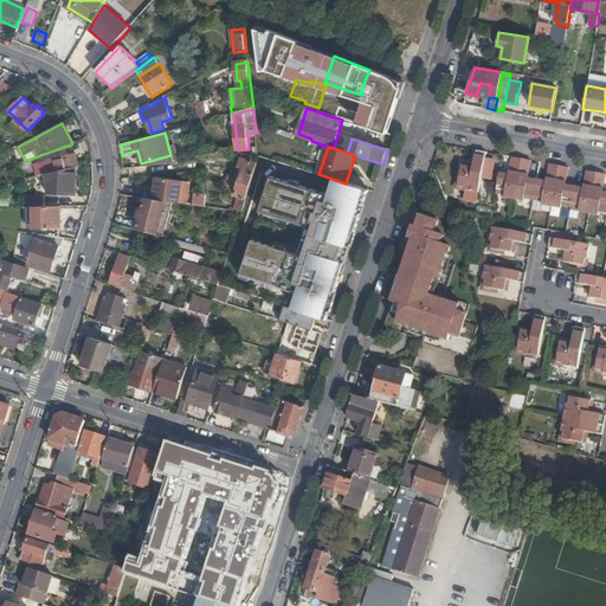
[(477,193),(485,153),(476,150),(472,167),(462,166),(457,185),(469,187),(468,192),(477,193)]
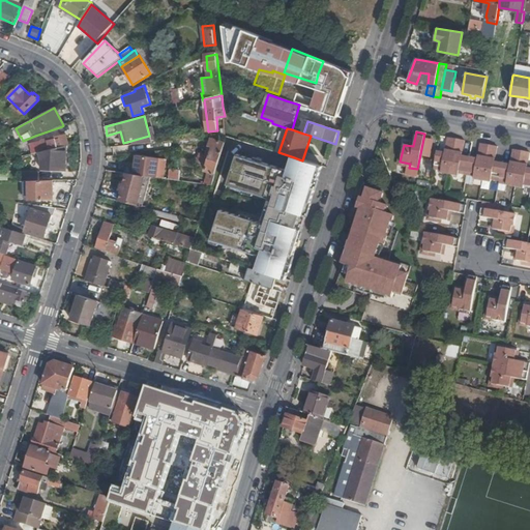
[(34,153),(53,149),(66,145),(68,145),(66,136),(42,141),(42,142),(36,143),(37,149),(34,149),(34,153)]
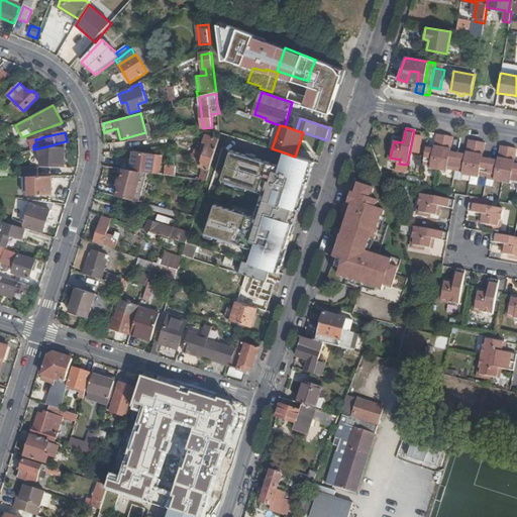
[(431,171),(438,172),(445,135),(438,134),(435,149),(426,147),(423,165),(432,167),(431,171)]
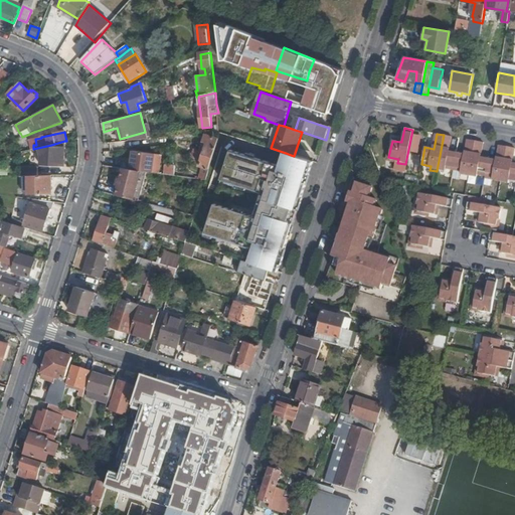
[(206,180),(215,154),(220,139),(206,135),(203,143),(208,144),(204,156),(201,156),(201,158),(203,159),(200,166),(205,168),(201,179),(206,180)]
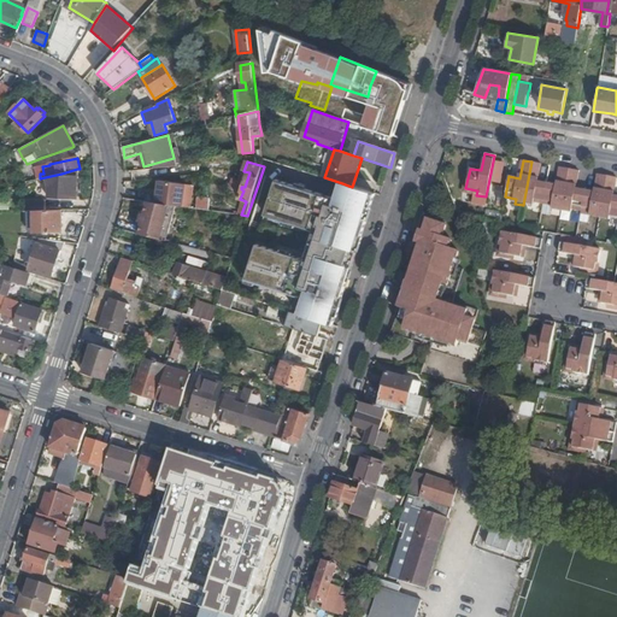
[(533,203),(544,205),(548,183),(538,181),(540,164),(532,162),(523,205),(532,207),(533,203)]
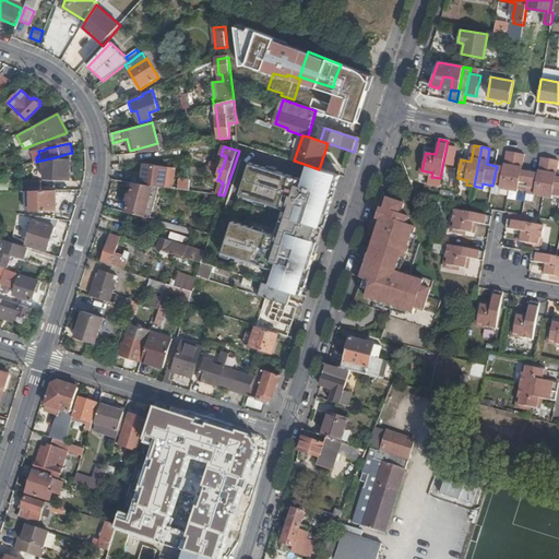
[(22,152),(25,164),(36,162),(36,157),(34,149),(22,152)]
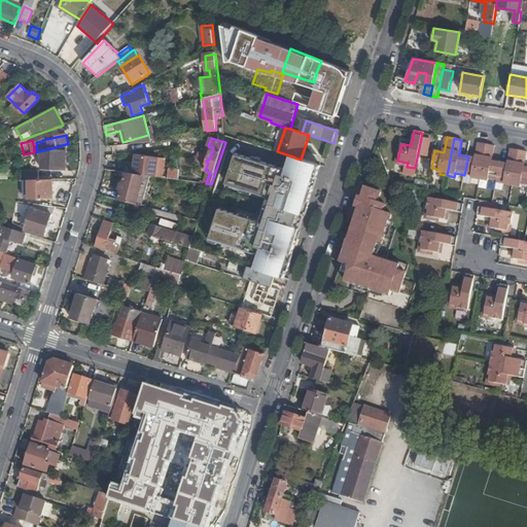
[(472,179),(480,180),(487,145),(480,143),(477,157),(468,156),(464,175),(473,176),(472,179)]
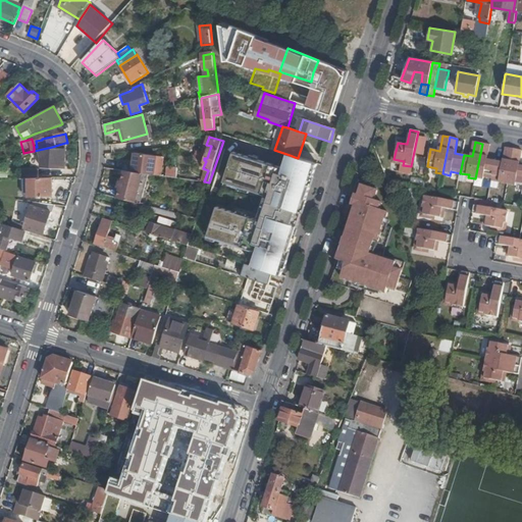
[(65,143),(52,147),(51,155),(46,155),(46,160),(45,167),(64,168),(65,143)]
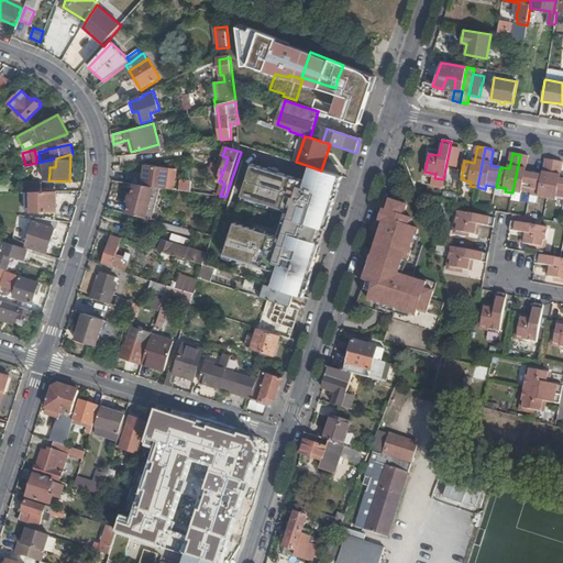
[(531,192),(534,174),(526,172),(529,156),(520,155),(512,192),(520,195),(521,191),(531,192)]
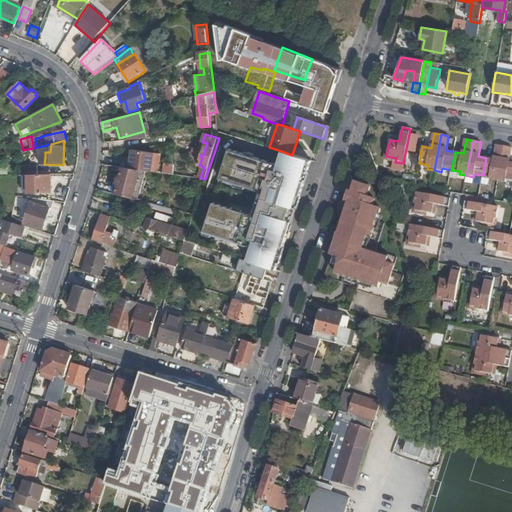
[(498,181),(504,147),(496,145),(494,159),(486,158),(483,175),(489,177),(490,180),(498,181)]
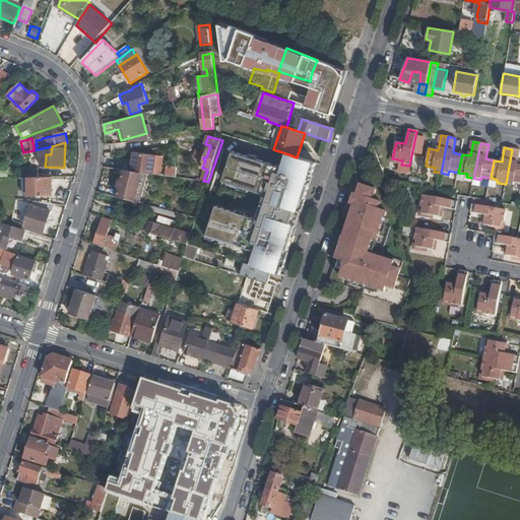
[(519,183),(519,165),(517,165),(519,150),(512,149),(506,184),(513,186),(513,182),(519,183)]
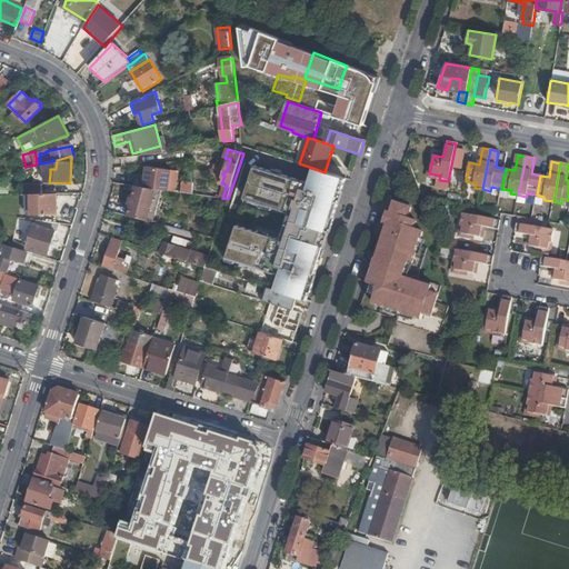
[(142,178),(141,187),(162,190),(165,190),(168,170),(147,167),(146,176),(146,179),(142,178)]
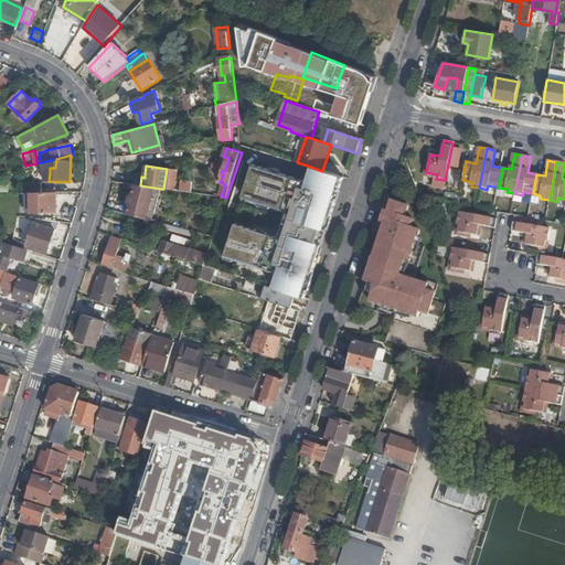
[(319,170),(313,168),(309,183),(255,167),(246,196),(294,212),(285,241),(236,225),(226,257),(278,274),(274,288),(296,295),(306,298),(344,178),(322,171),(319,170)]
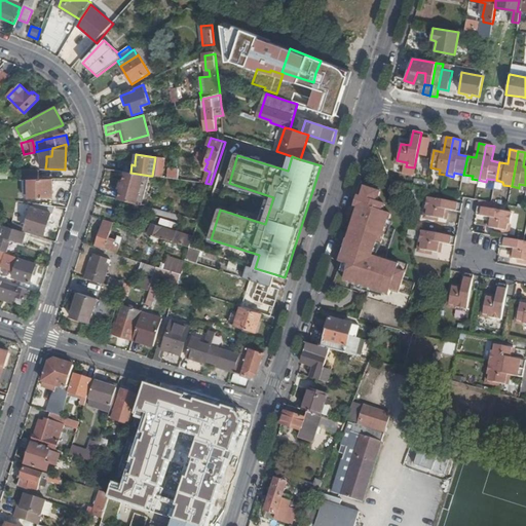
[(30,180),(39,180),(39,171),(21,172),(22,180),(30,180)]
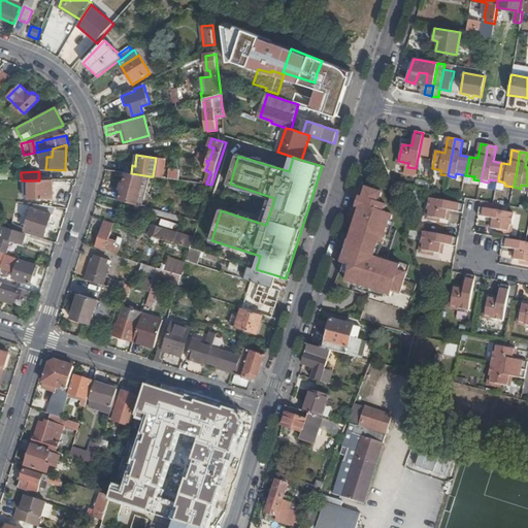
[(124,201),(146,207),(151,176),(131,173),(128,173),(126,185),(124,185),(123,192),(125,192),(124,201)]
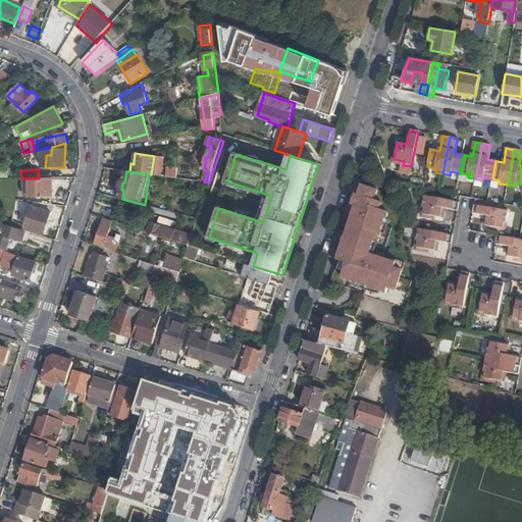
[(52,178),(39,178),(30,178),(31,196),(53,195),(52,178)]
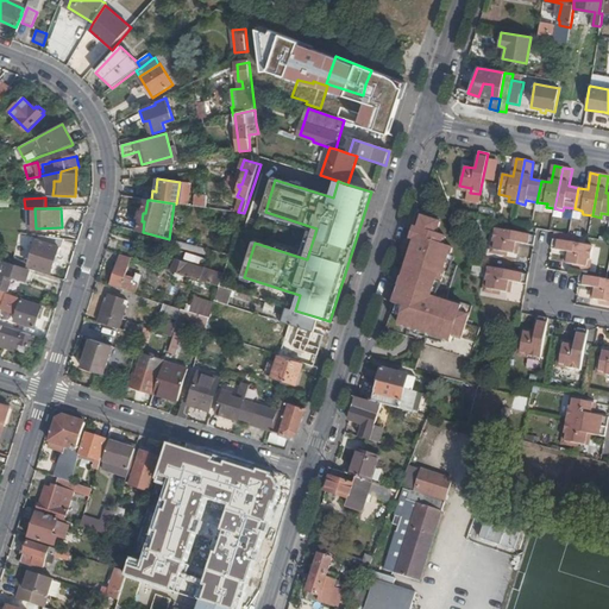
[(412,238),(413,239),(407,259),(394,303),(405,307),(400,325),(435,336),(450,340),(452,336),(459,337),(465,314),(457,312),(458,307),(437,299),(451,251),(443,248),(446,236),(438,232),(440,220),(421,214),(418,226),(415,225),(412,238)]
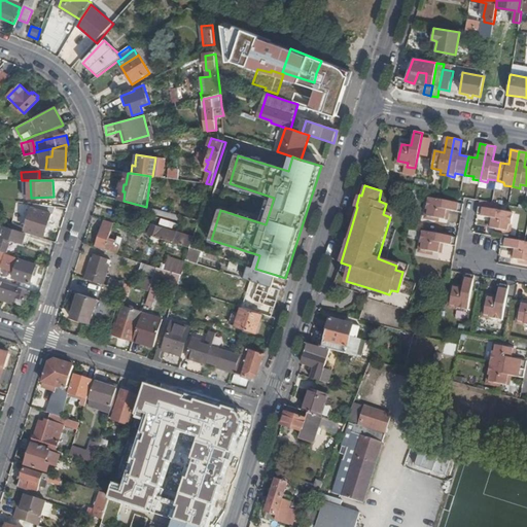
[(421,190),(413,189),(412,200),(419,201),(421,190)]
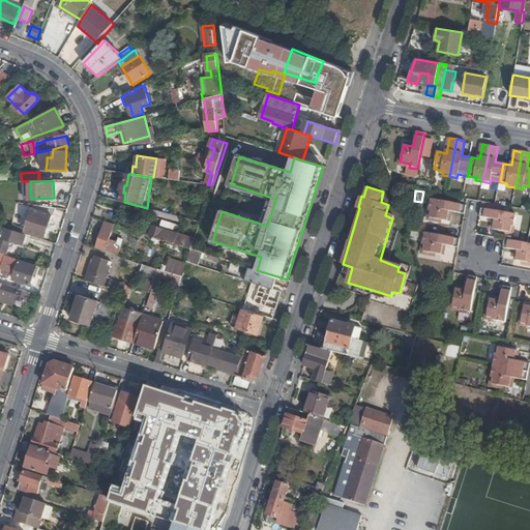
[(465,214),(466,207),(431,200),(429,211),(432,211),(430,217),(447,222),(449,211),(465,214)]
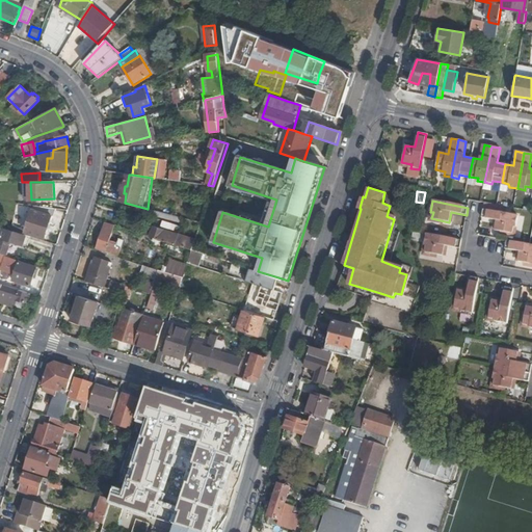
[(12,227),(10,231),(25,235),(25,232),(46,238),(53,215),(52,215),(54,208),(34,206),(33,210),(32,210),(26,230),(19,228),(12,227)]
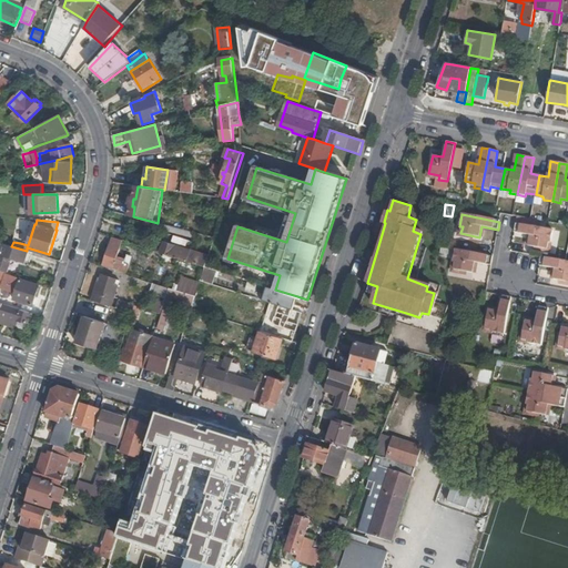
[(553,231),(516,224),(515,232),(530,234),(528,246),(546,250),(548,241),(550,242),(553,231)]
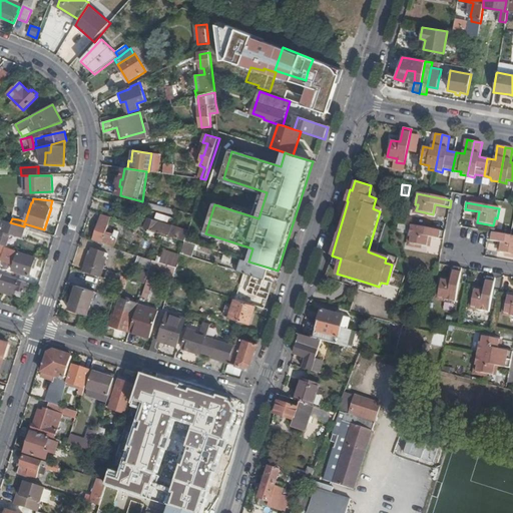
[(172,223),(174,218),(156,212),(155,218),(172,223)]
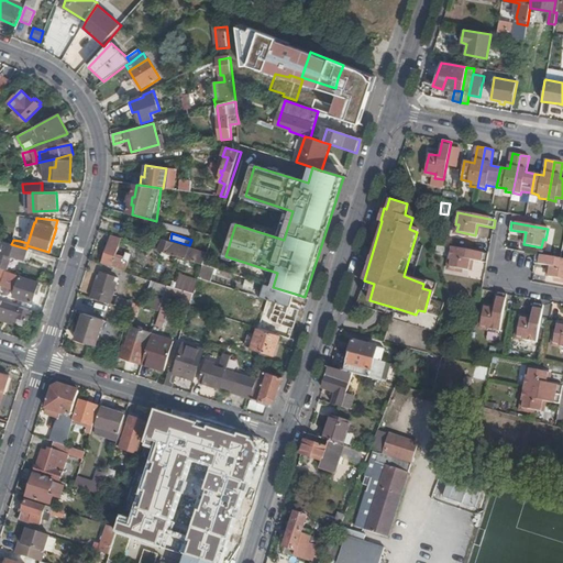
[(118,254),(122,239),(112,235),(103,263),(127,271),(129,263),(124,261),(125,257),(118,254)]
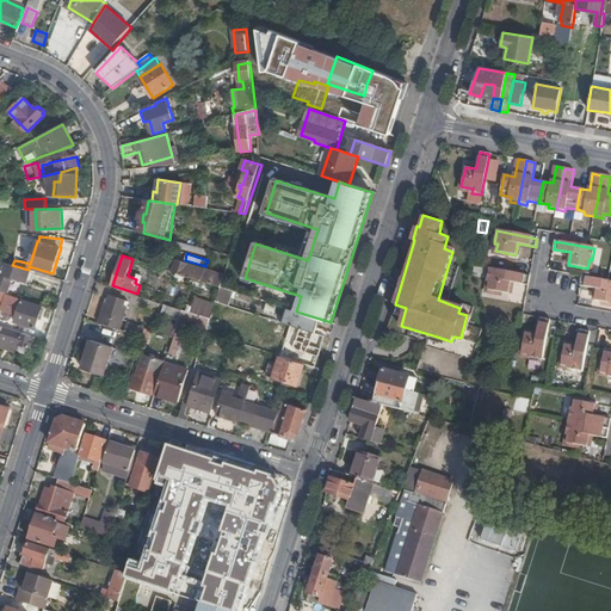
[(12,265),(0,260),(0,288),(8,290),(13,277),(30,282),(34,271),(29,270),(12,265)]
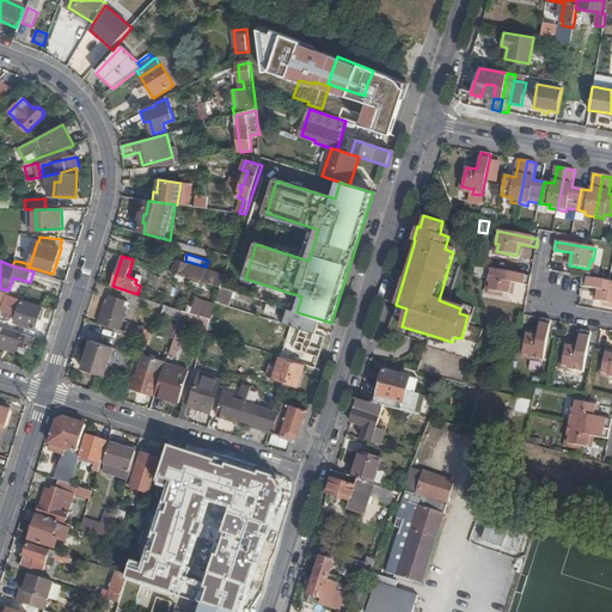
[(201,281),(222,288),(226,275),(207,269),(206,270),(177,261),(172,273),(201,281)]
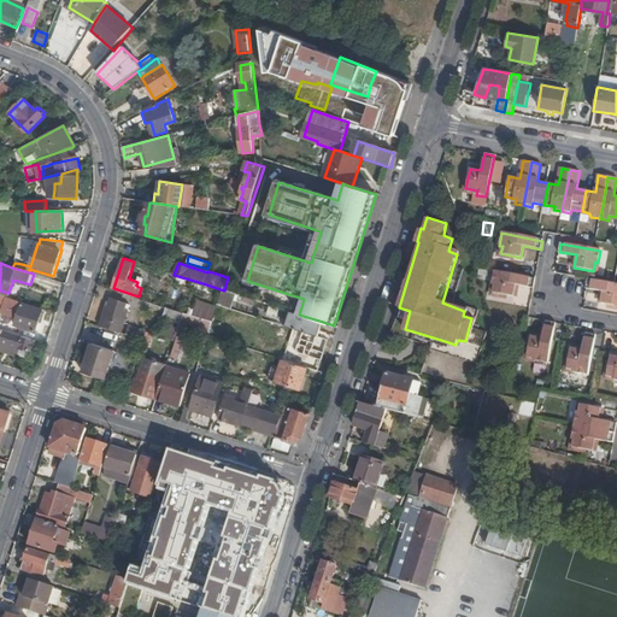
[(535,278),(494,271),(492,285),(495,286),(494,292),(513,295),(516,285),(533,288),(535,278)]
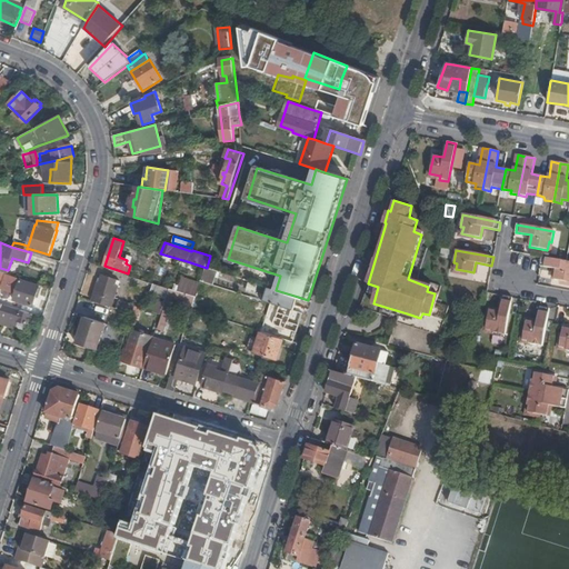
[(563,281),(567,262),(542,258),(541,266),(558,269),(556,280),(563,281)]
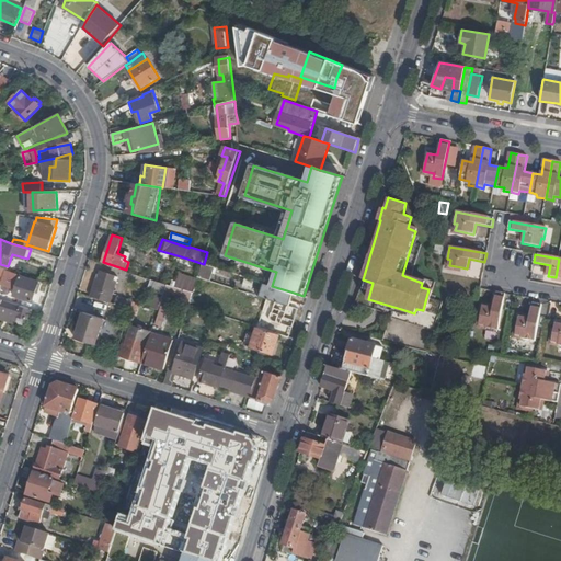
[(199,276),(209,281),(214,267),(204,264),(199,276)]
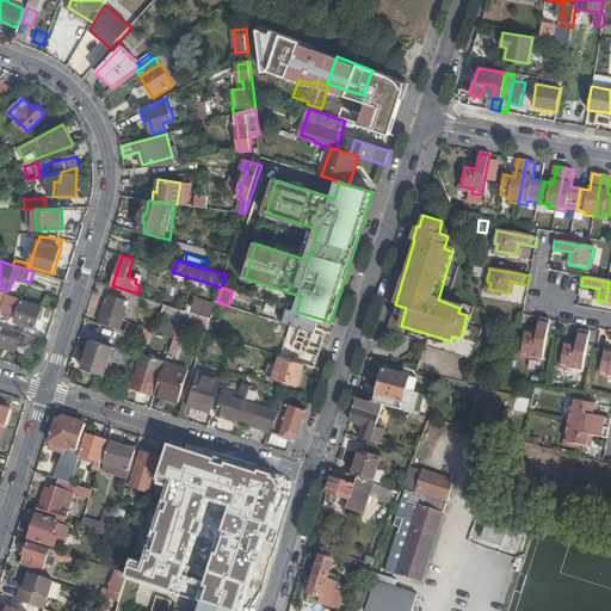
[(17,297),(0,290),(0,318),(5,304),(13,307),(17,297)]
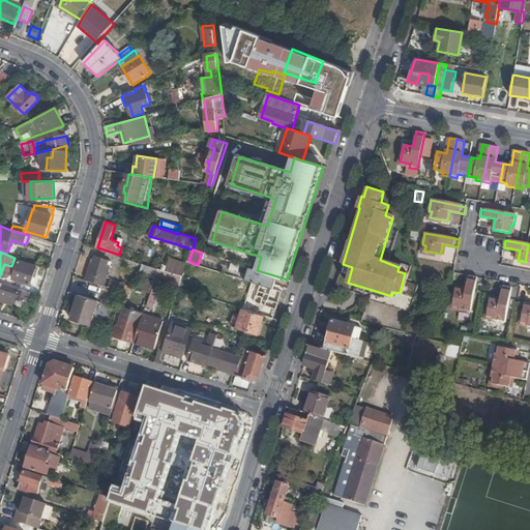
[(108,265),(109,261),(98,258),(98,260),(95,260),(94,261),(93,260),(87,280),(105,286),(111,266),(108,265)]
